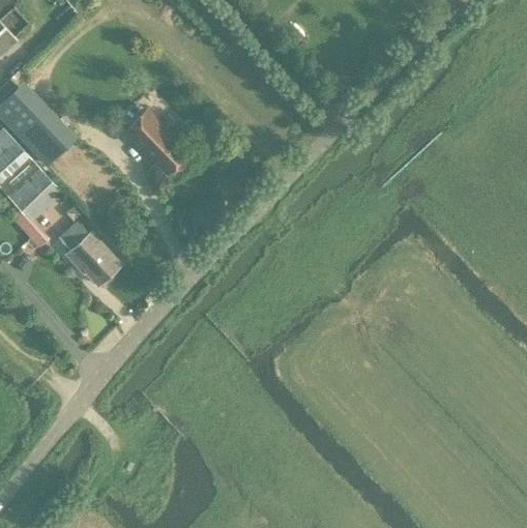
[(0,59),(20,41),(17,38),(0,20),(0,59)]
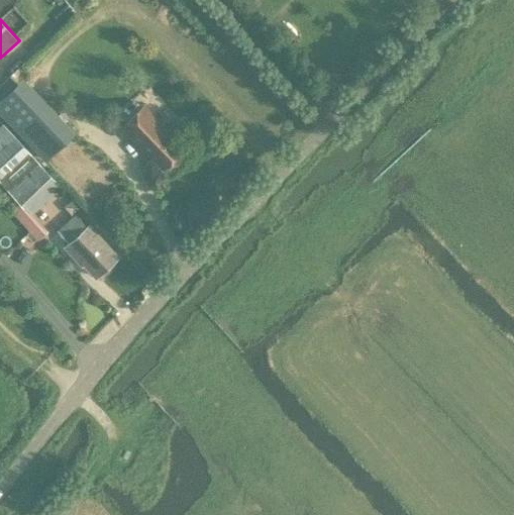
[(18,85),(0,102),(0,110),(46,162),(71,139),(18,85)]
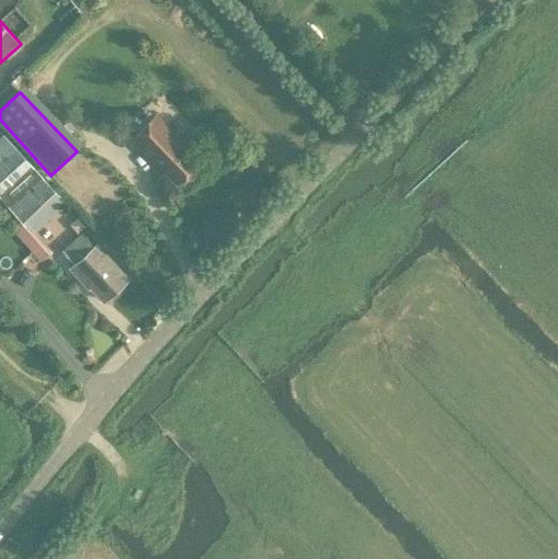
[(158,115),(135,138),(180,184),(203,161),(189,147),(192,145),(192,140),(185,133),(181,133),(178,136),(158,115)]
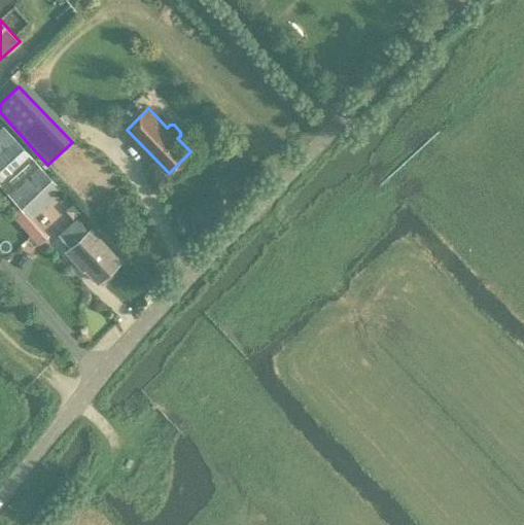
[(0,184),(22,209),(33,221),(35,219),(65,193),(5,128),(0,132),(0,184)]
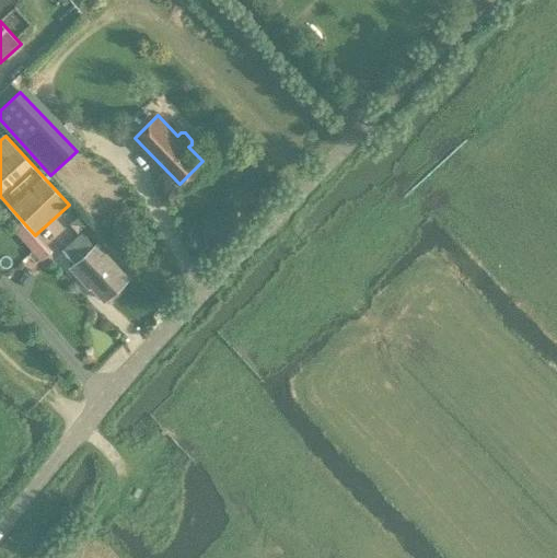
[(35,235),(23,222),(14,230),(42,262),(54,253),(37,233),(35,235)]
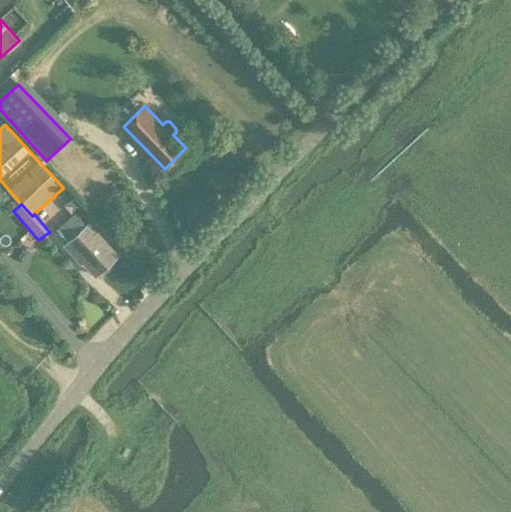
[(62,229),(60,231),(71,244),(67,247),(94,278),(99,274),(104,275),(110,270),(109,265),(118,256),(90,226),(89,227),(78,215),(62,229)]
